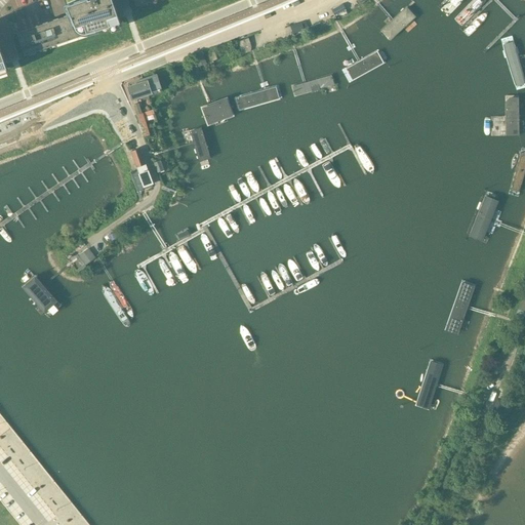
[(25,55),(121,23),(113,0),(112,1),(111,0),(64,0),(70,14),(16,33),(25,55)]
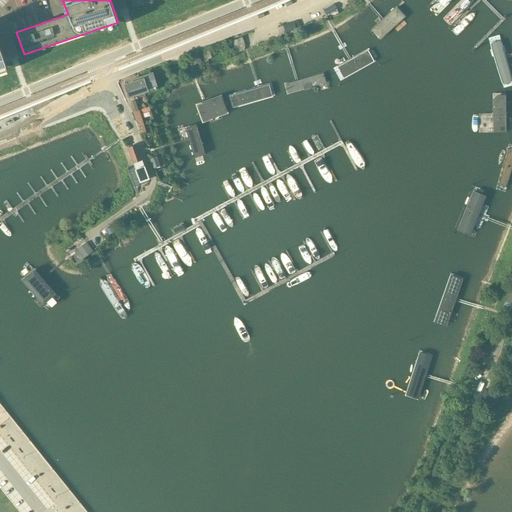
[(337,9),(334,3),(323,9),(326,15),(337,9)]
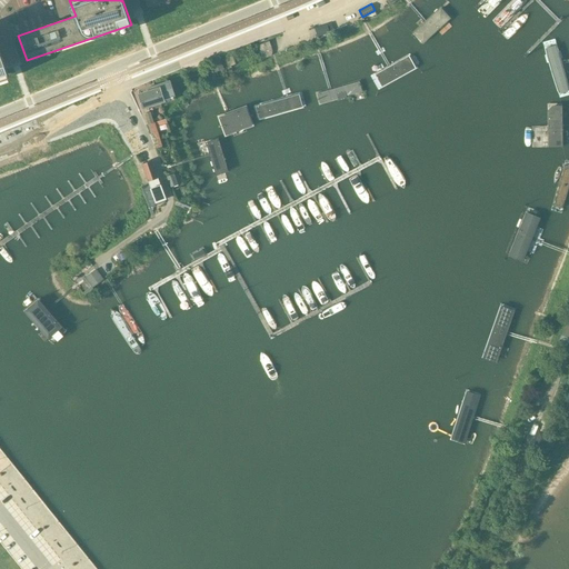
[(417,41),(448,18),(438,5),(407,28),(417,41)]
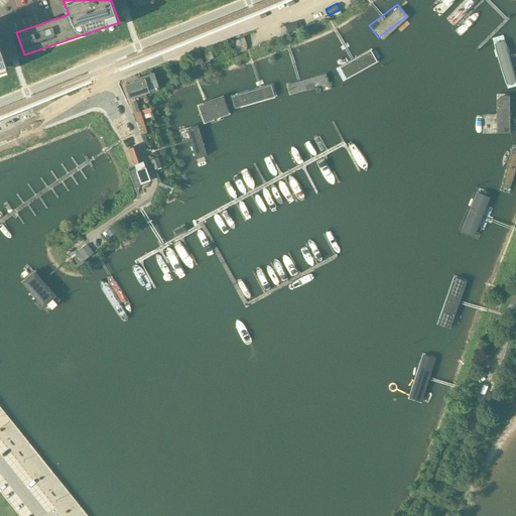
[(296,22),(286,25),(288,32),(297,29),(298,29),(296,22)]
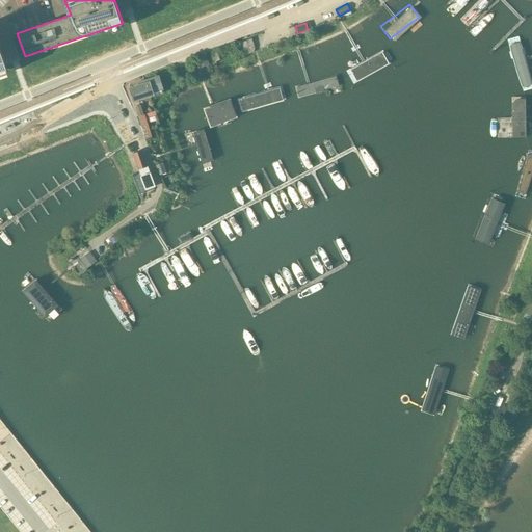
[(251,38),(239,42),(243,55),(254,52),(255,47),(251,38)]
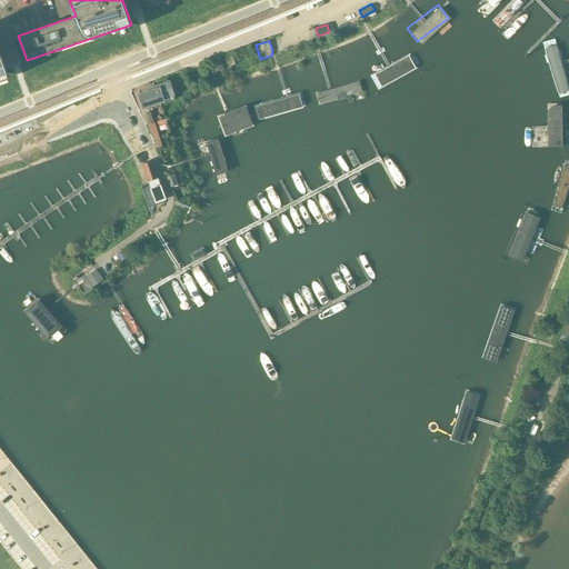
[(378,91),(417,70),(409,55),(370,77),(378,91)]
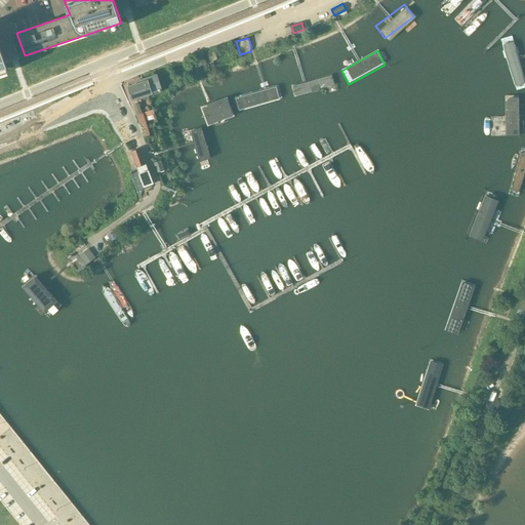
[(194,54),(198,66),(206,63),(202,51),(194,54)]
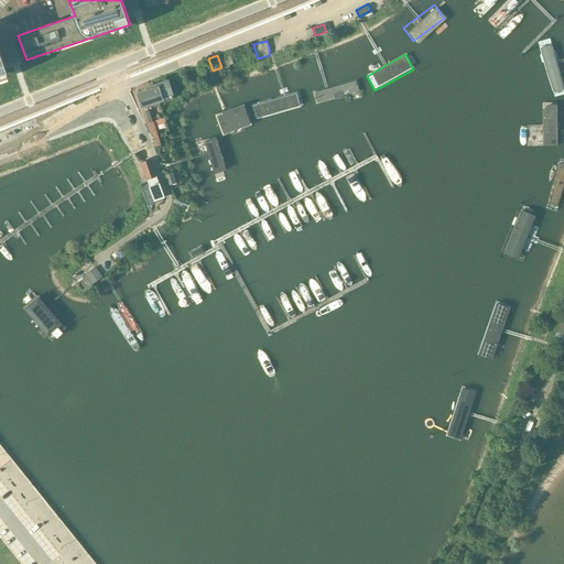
[(141,106),(162,99),(173,95),(167,79),(152,85),(153,88),(138,94),(141,106)]
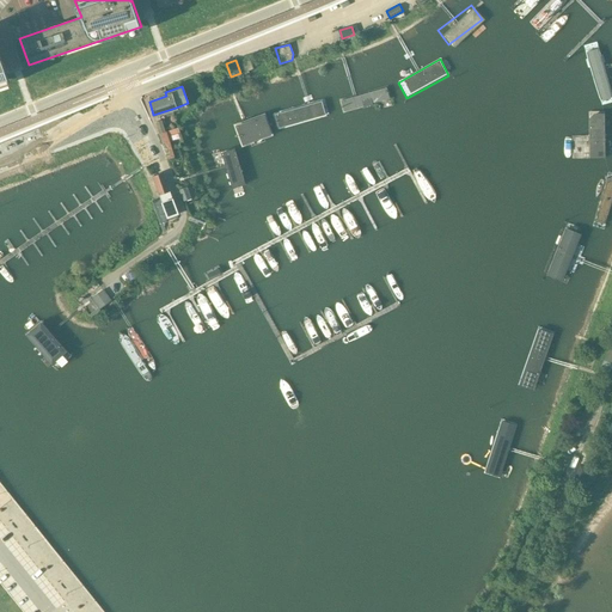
[(337,117),(387,99),(384,89),(334,106),(337,117)]
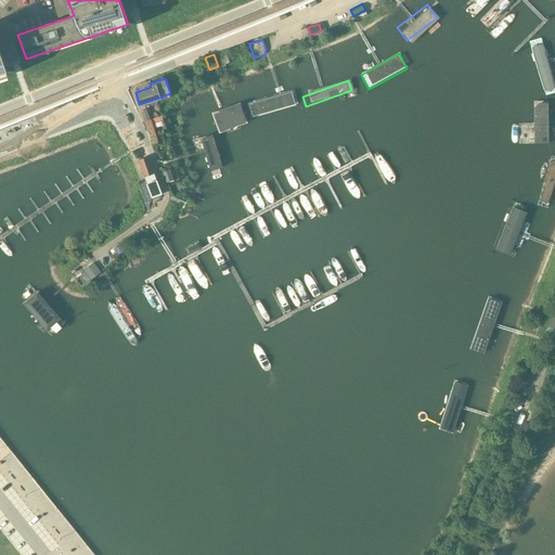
[(255,119),(300,102),(295,89),(249,106),(255,119)]
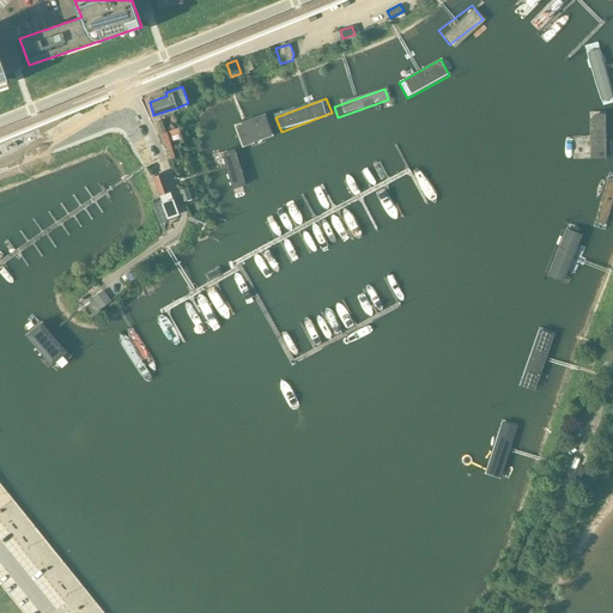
[(242,149),(274,137),(266,113),(234,125),(242,149)]
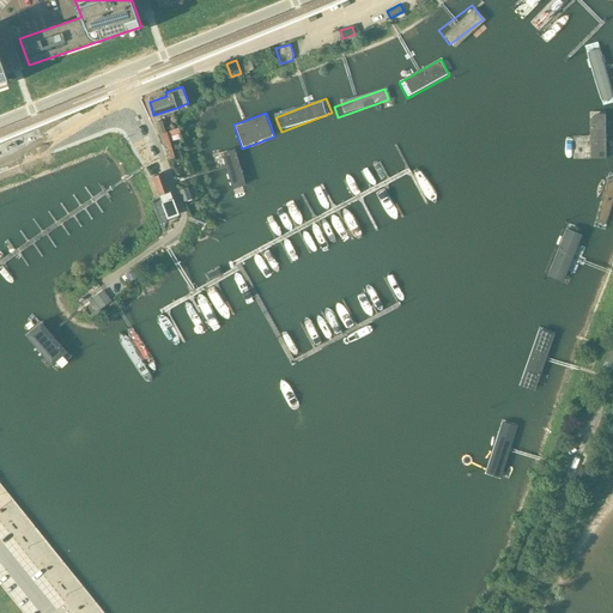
[(612,153),(612,113),(595,113),(596,161),(612,159),(612,153)]
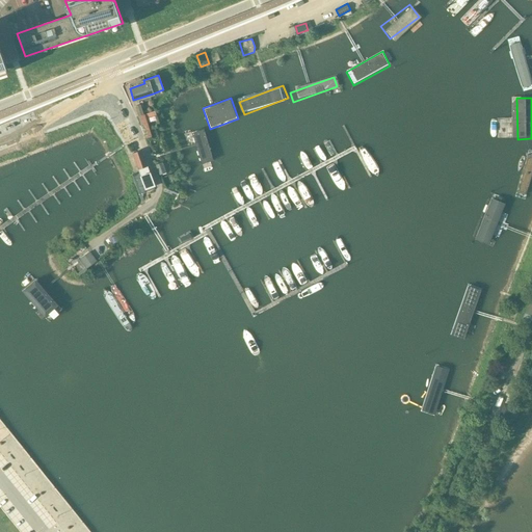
[(140,104),(135,106),(138,115),(143,114),(143,112),(140,104)]
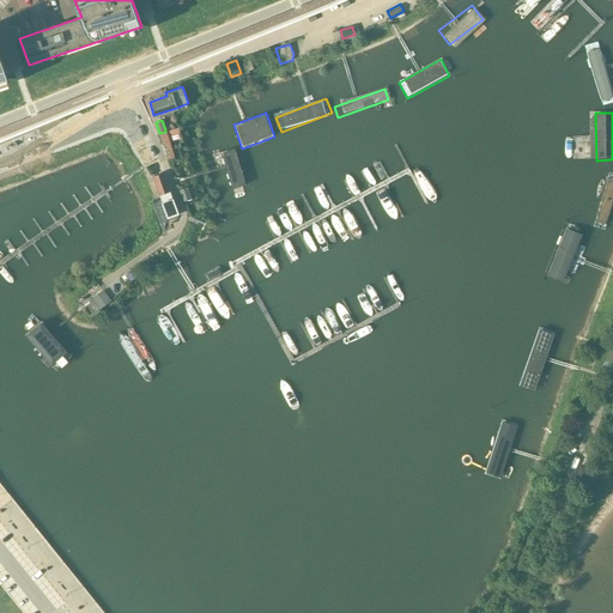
[(165,132),(159,133),(163,144),(167,143),(170,153),(170,156),(168,156),(168,159),(171,158),(174,157),(170,147),(169,143),(165,132)]
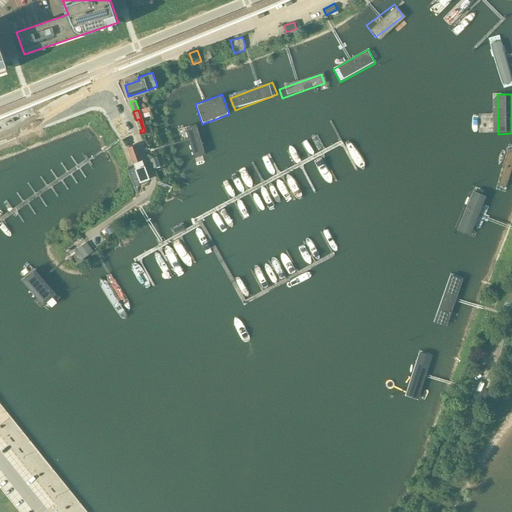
[(181,129),(190,159),(201,156),(193,126),(181,129)]
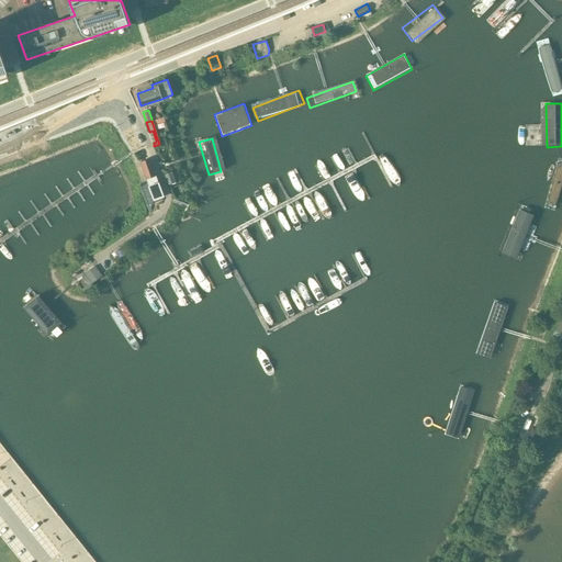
[(148,183),(154,199),(164,195),(149,159),(141,163),(143,171),(148,183)]
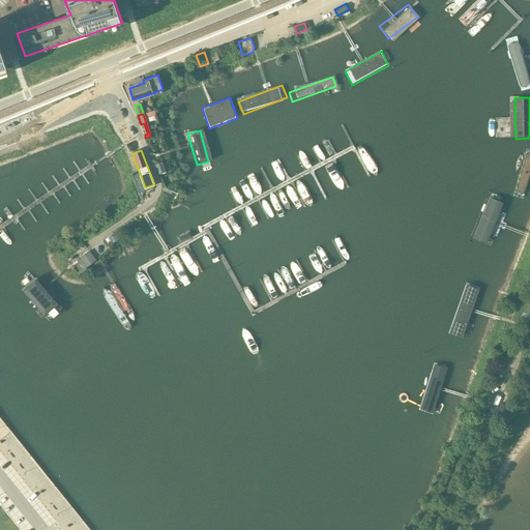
[(165,172),(162,162),(154,164),(158,174),(165,172)]
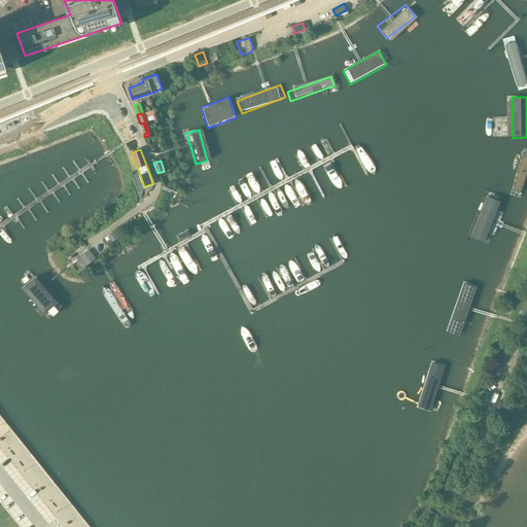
[(495,201),(479,242),(490,246),(506,205),(495,201)]
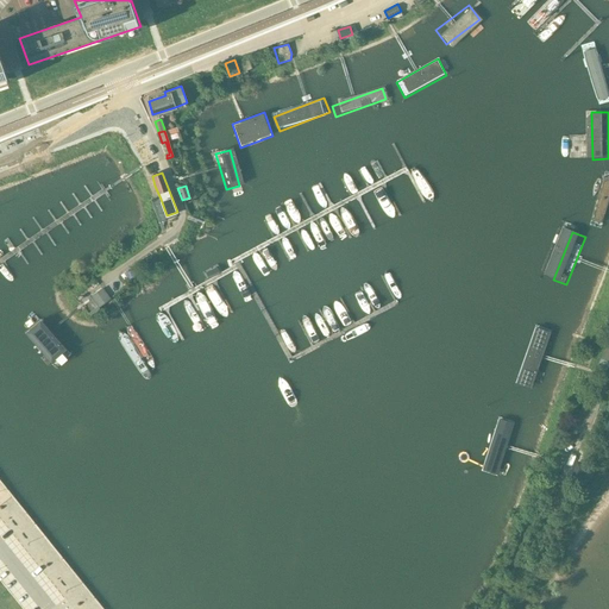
[(124,272),(129,280),(139,271),(135,264),(124,272)]
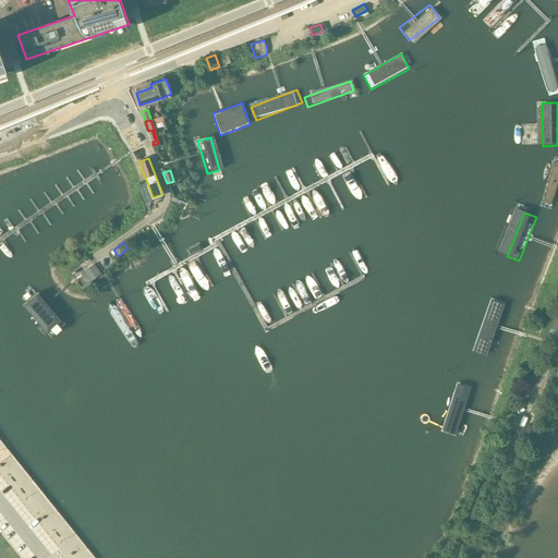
[(86,261),(94,253),(91,250),(83,257),(86,261)]
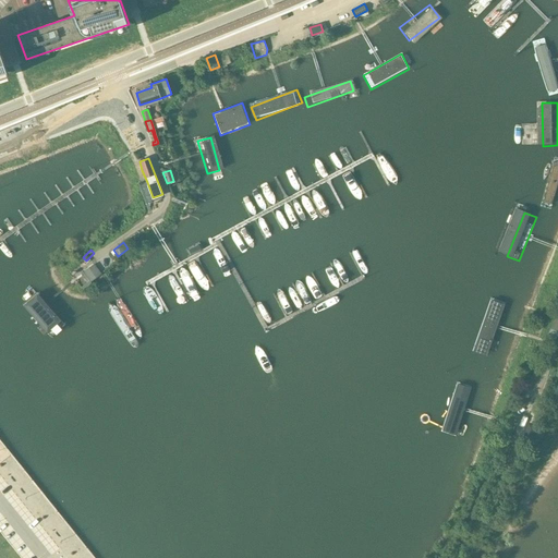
[(100,274),(94,264),(83,271),(84,273),(75,279),(83,289),(92,282),(91,281),(100,274)]
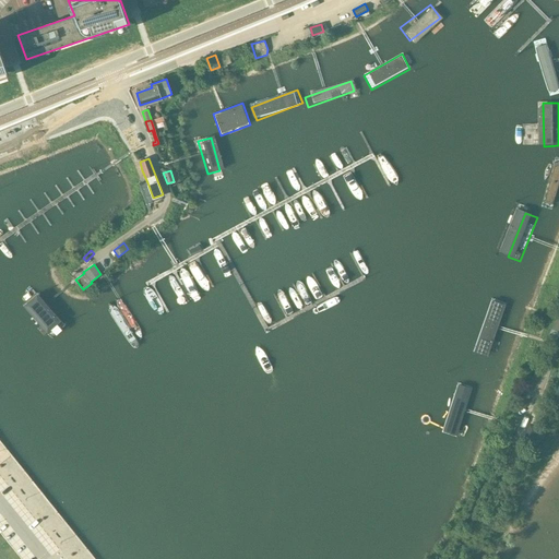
[(68,325),(37,292),(22,306),(51,340),(68,325)]
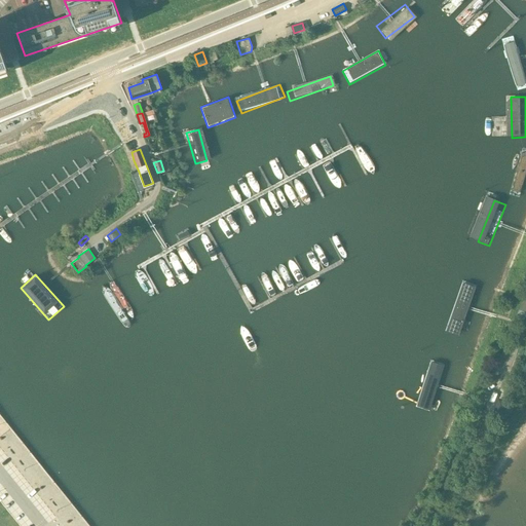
[(464,282),(448,332),(461,337),(479,286),(464,282)]
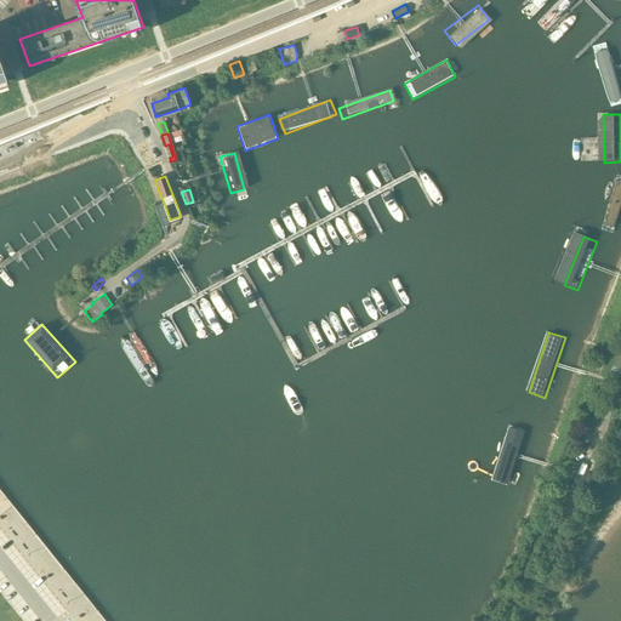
[(517,428),(497,482),(513,488),(533,433),(517,428)]
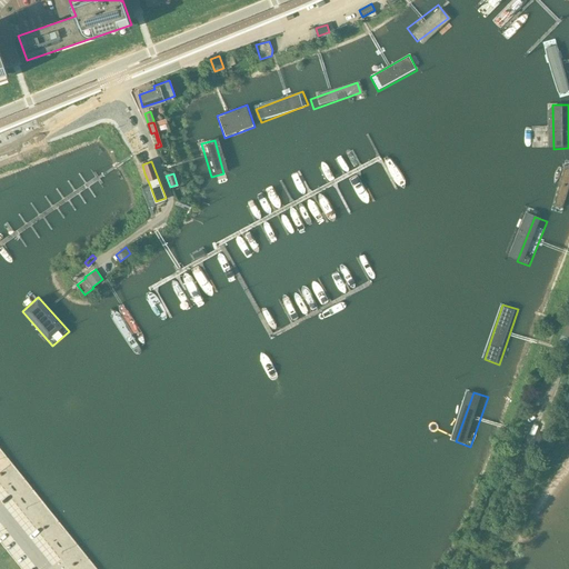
[(523,455),(516,473),(519,475),(520,471),(527,456),(523,455)]
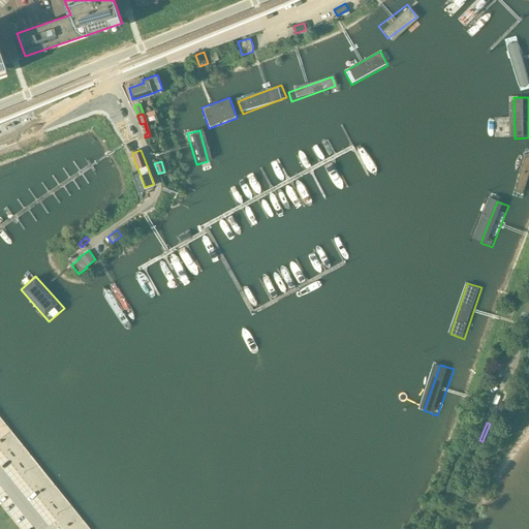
[(489,444),(496,427),(490,424),(484,438),(483,441),(489,444)]
